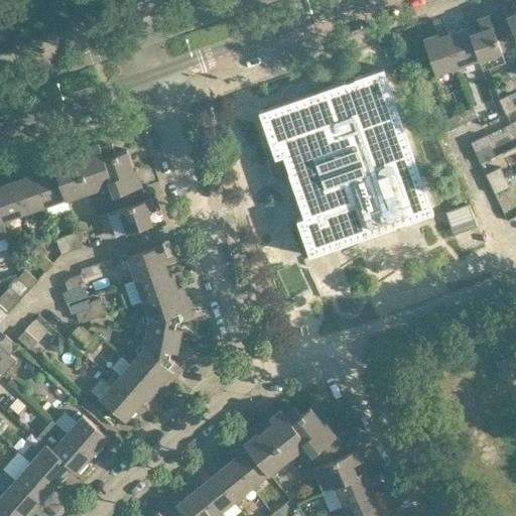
[(515,10),(506,16),(507,18),(493,25),(501,50),(515,42),(515,10)]
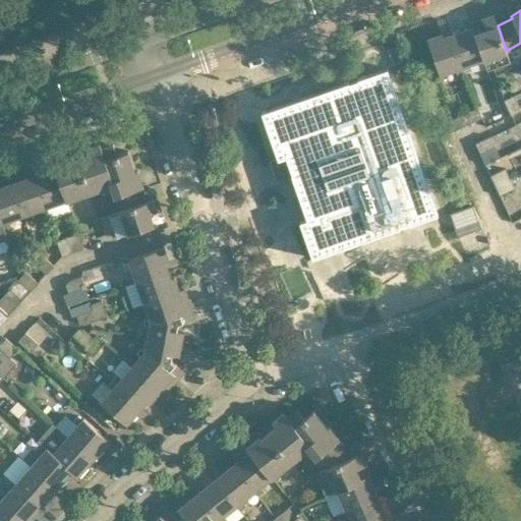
[(510,62),(506,51),(498,25),(494,14),(471,22),(473,26),(483,59),(487,70),(510,62)]
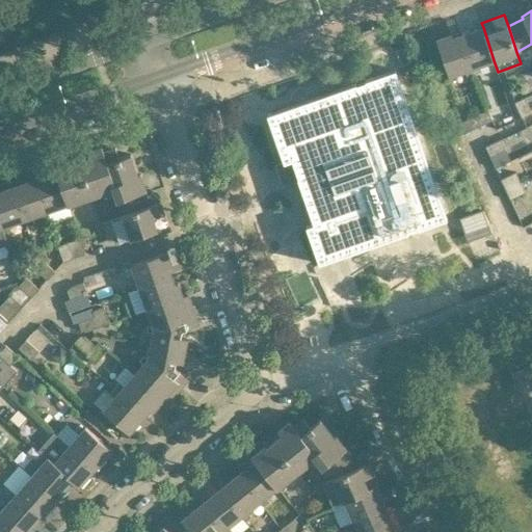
[(482,28),(460,35),(474,73),(480,71),(478,65),(493,60),(494,60),(483,27),(482,28)]
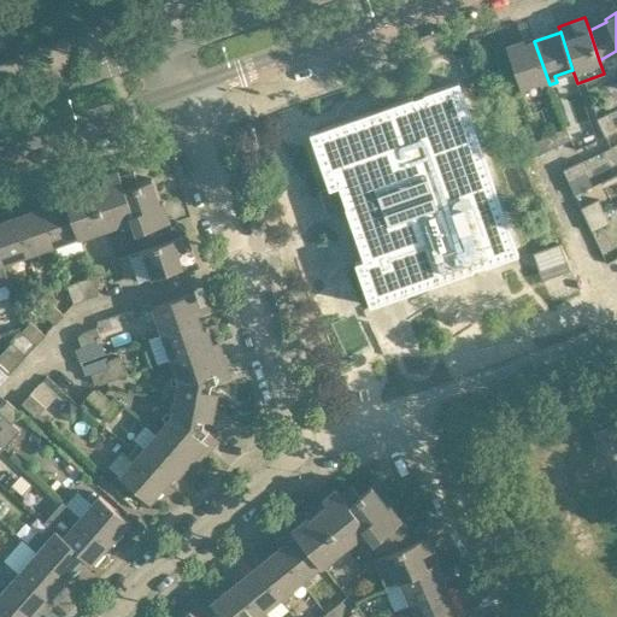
[(541,88),(550,84),(534,41),(526,43),(523,40),(506,46),(521,87),(539,81),(541,88)]
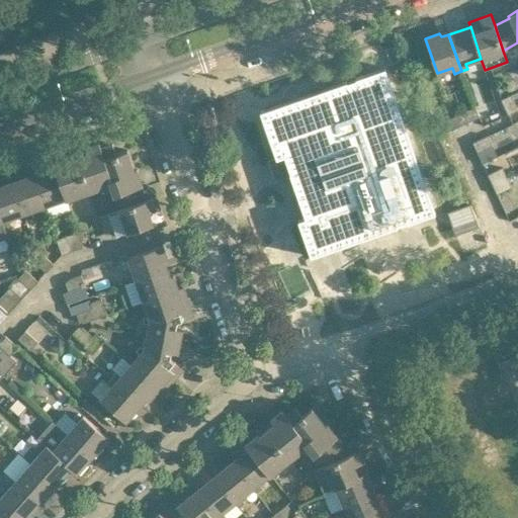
[(393,47),(385,50),(391,64),(399,62),(393,47)]
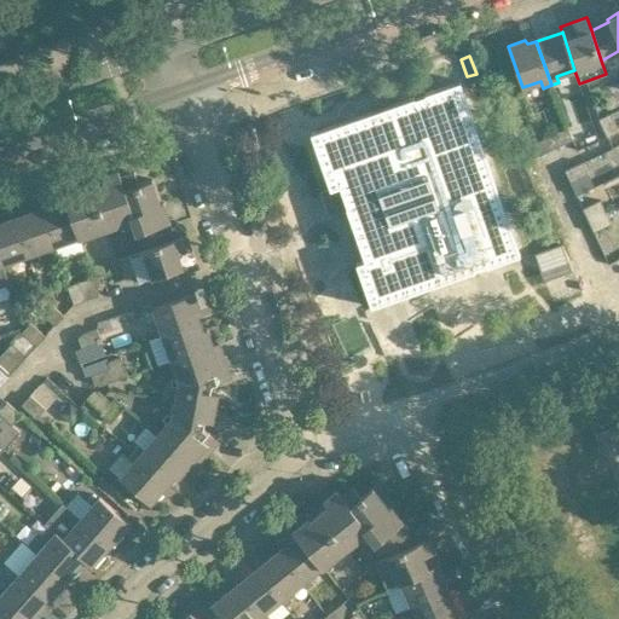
[(458,80),(310,132),(330,189),(339,186),(364,259),(356,262),(370,306),(520,254),(458,80)]
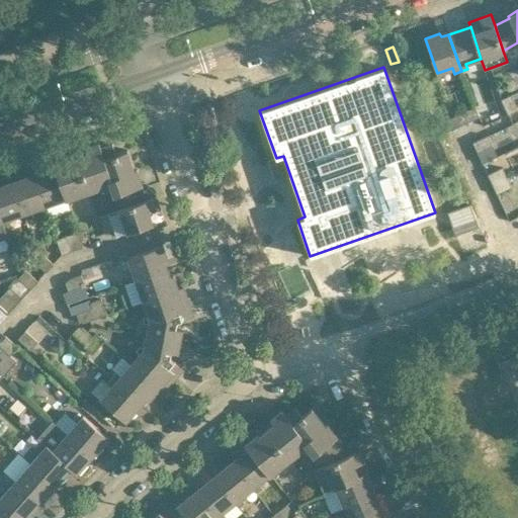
[(501,99),(508,114),(517,109),(511,94),(501,99)]
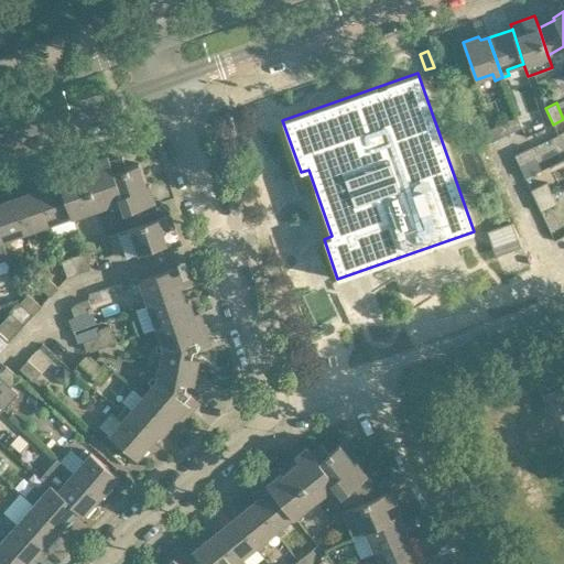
[(485,131),(489,142),(522,127),(517,117),(485,131)]
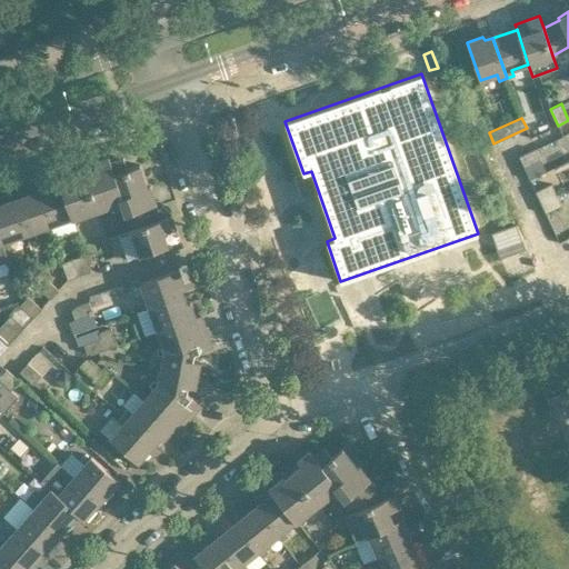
[(519,156),(525,167),(541,159),(536,148),(519,156)]
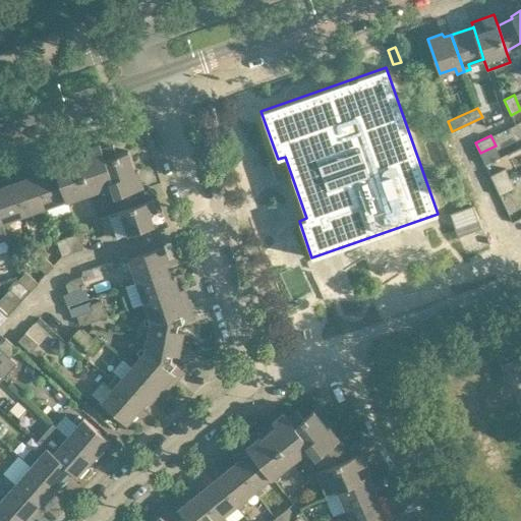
[(68,157),(53,162),(55,168),(66,199),(112,183),(115,192),(115,193),(115,195),(140,186),(143,185),(137,170),(135,171),(128,150),(117,154),(113,143),(102,148),(100,142),(74,152),(76,157),(69,159),(68,157)]
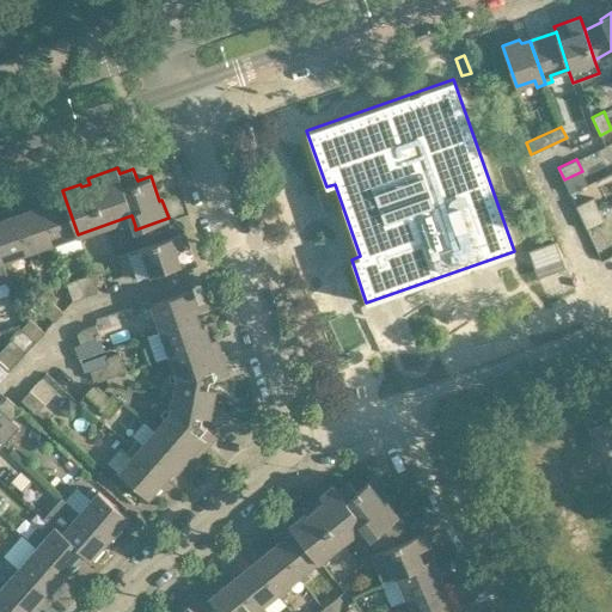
[(576,206),(582,218),(600,209),(593,196),(576,206)]
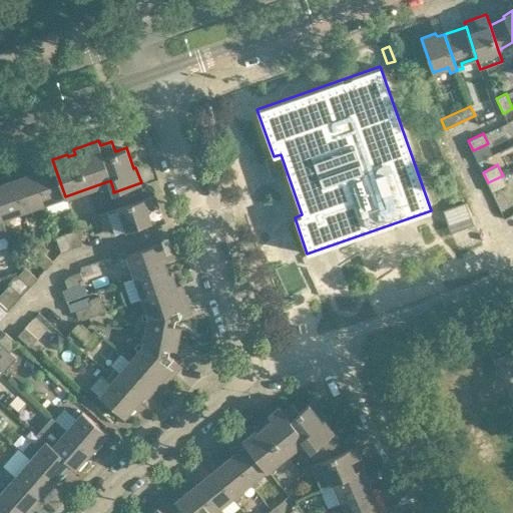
[(54,165),(33,172),(44,204),(45,203),(46,208),(54,205),(52,201),(65,196),(54,165)]
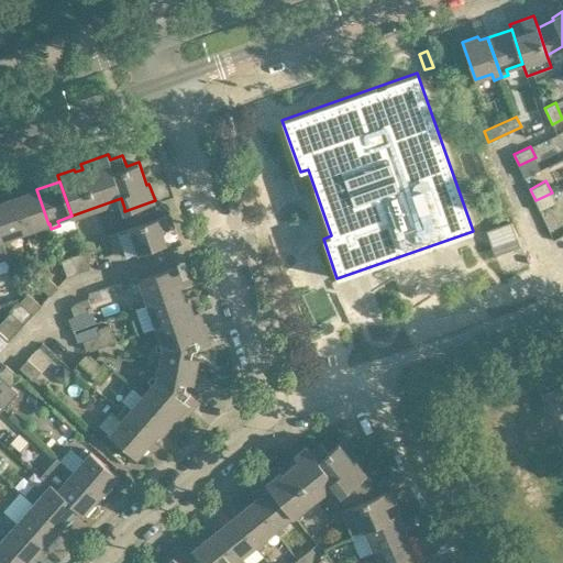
[(36,189),(12,198),(24,232),(25,232),(28,238),(35,234),(34,229),(48,224),(36,189)]
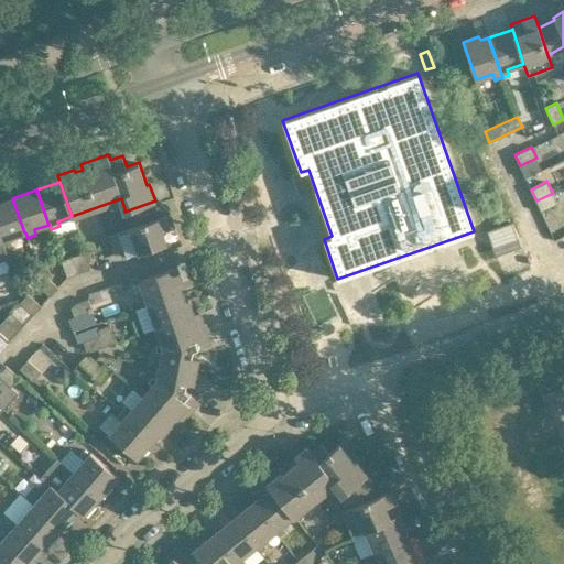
[(553,193),(537,201),(541,210),(557,203),(553,193)]
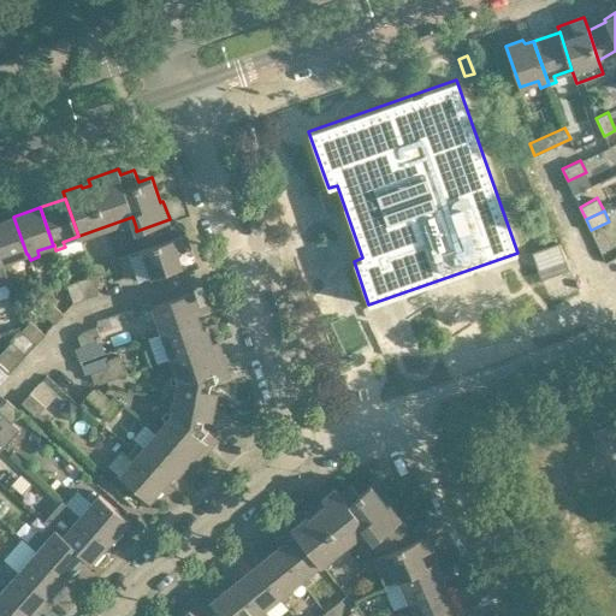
[(13,217),(0,220),(0,259),(1,262),(3,262),(4,268),(13,266),(11,260),(27,254),(13,217)]
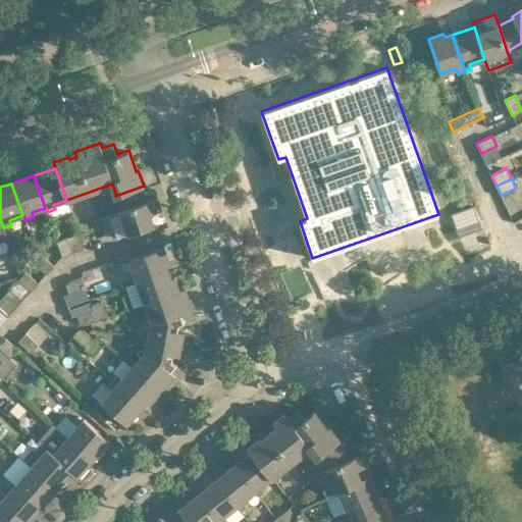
[(120,210),(109,214),(115,231),(117,238),(165,221),(157,198),(146,201),(142,190),(141,187),(115,196),(120,210)]
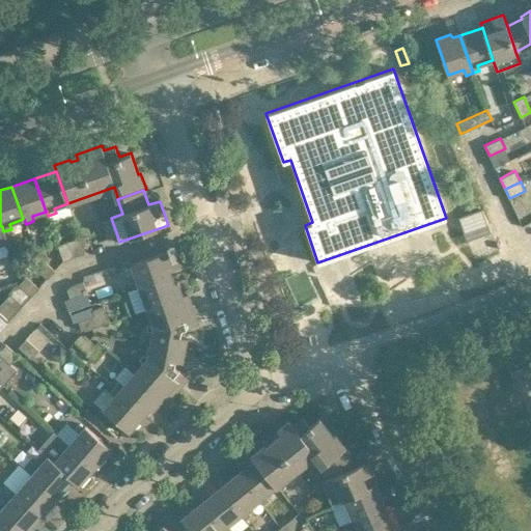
[(482,210),(458,218),(464,233),(487,225),(482,210)]
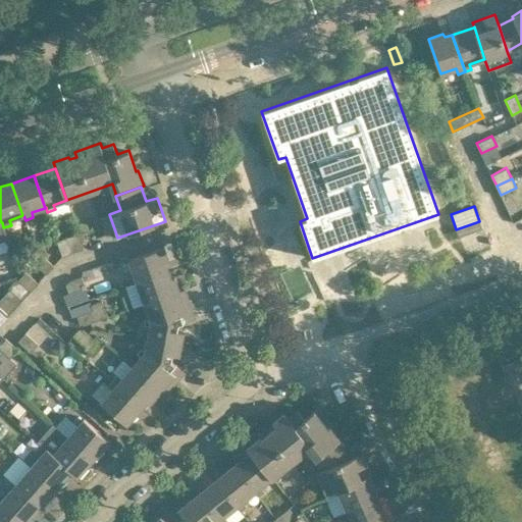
[(109,214),(100,217),(105,235),(110,233),(115,231),(109,214)]
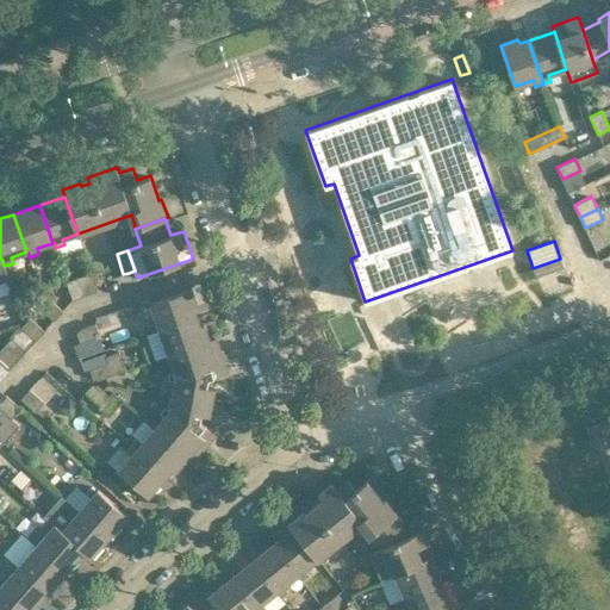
[(99,291),(92,272),(79,277),(85,296),(99,291)]
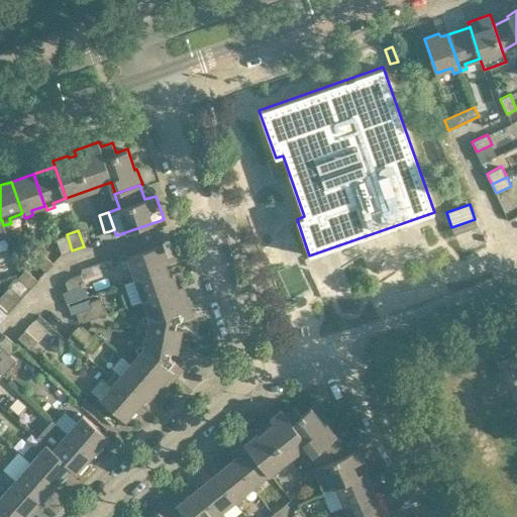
[(56,238),(61,254),(72,250),(67,234),(56,238)]
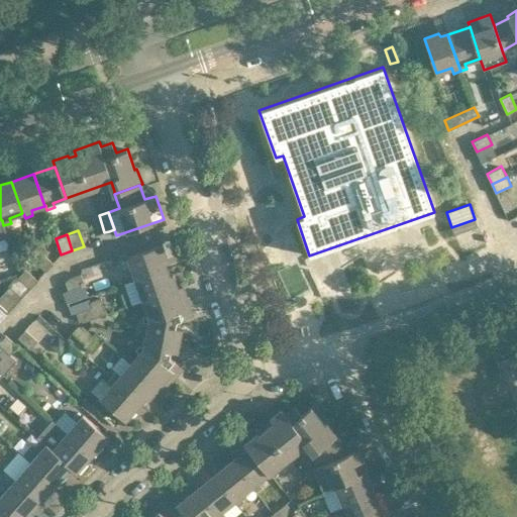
[(127,275),(129,281),(167,268),(165,261),(168,259),(163,244),(127,256),(133,273),(127,275)]
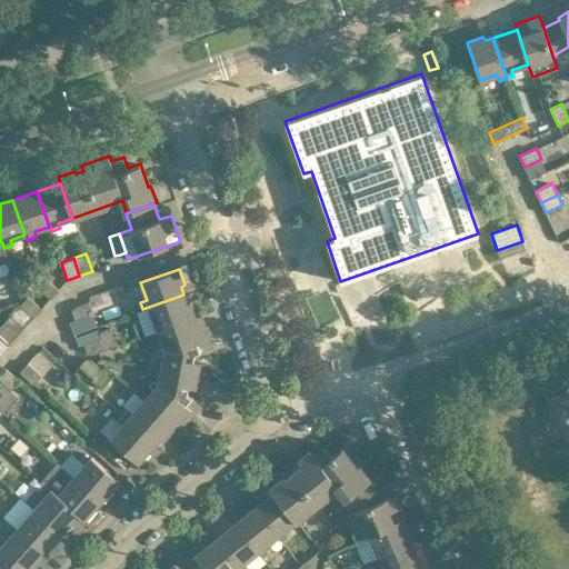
[(37,286),(50,299),(59,289),(46,277),(37,286)]
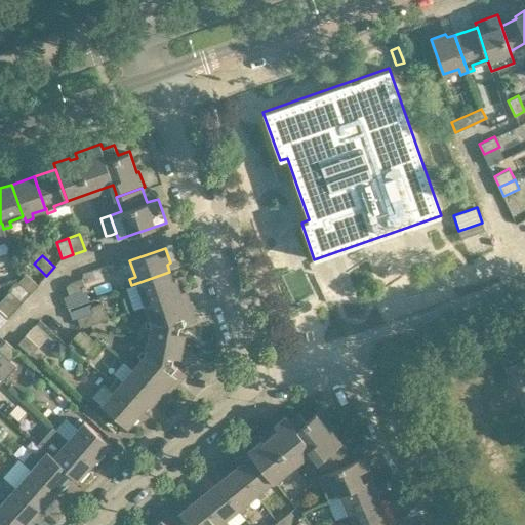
[(139,291),(145,306),(180,292),(175,279),(172,280),(169,272),(131,285),(134,292),(139,291)]
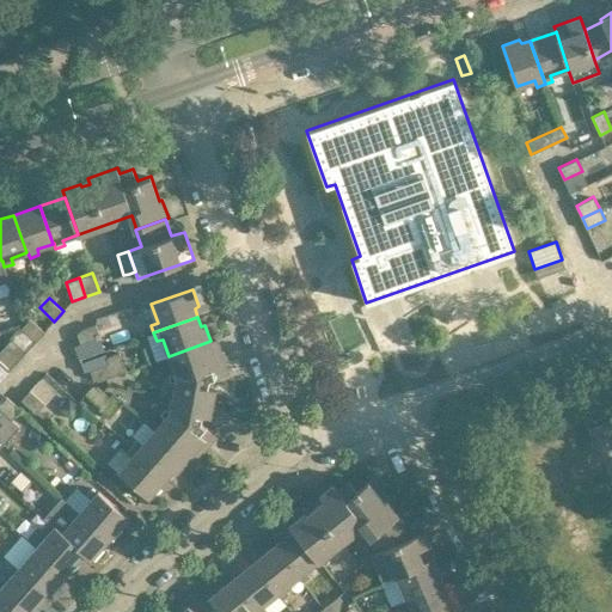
[(20,328),(36,342),(44,332),(30,318),(20,328)]
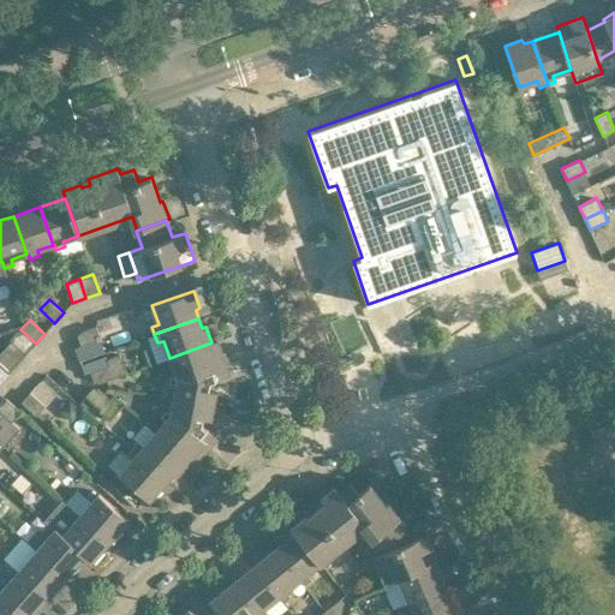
[(78,335),(82,346),(101,339),(96,326),(81,332),(78,335)]
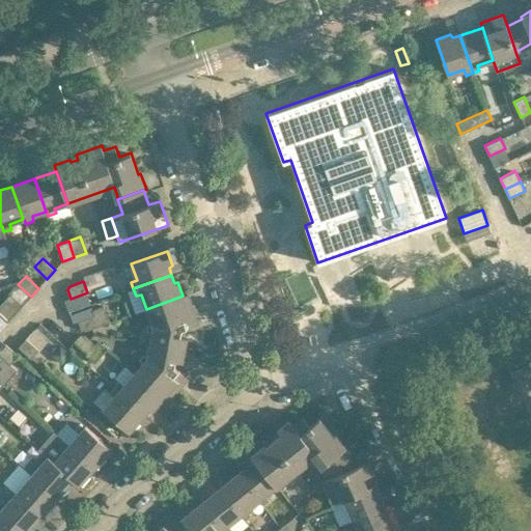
[(10,294),(2,302),(16,314),(23,305),(10,294)]
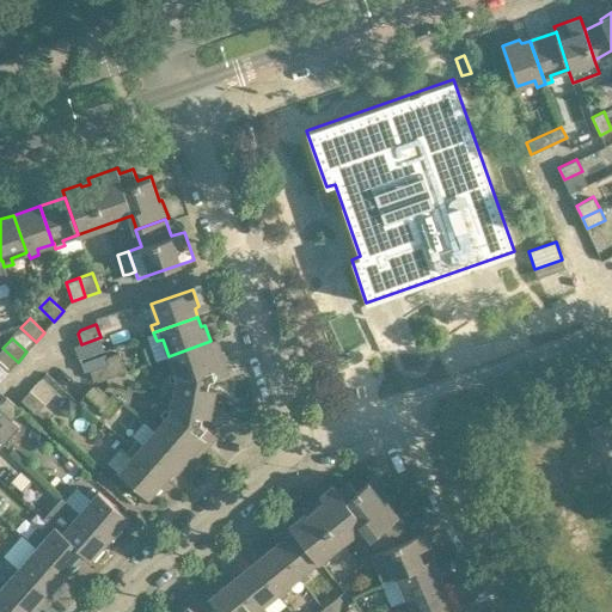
[(210,341),(169,356),(176,379),(173,396),(206,402),(208,387),(209,380),(228,373),(216,340),(210,341)]
